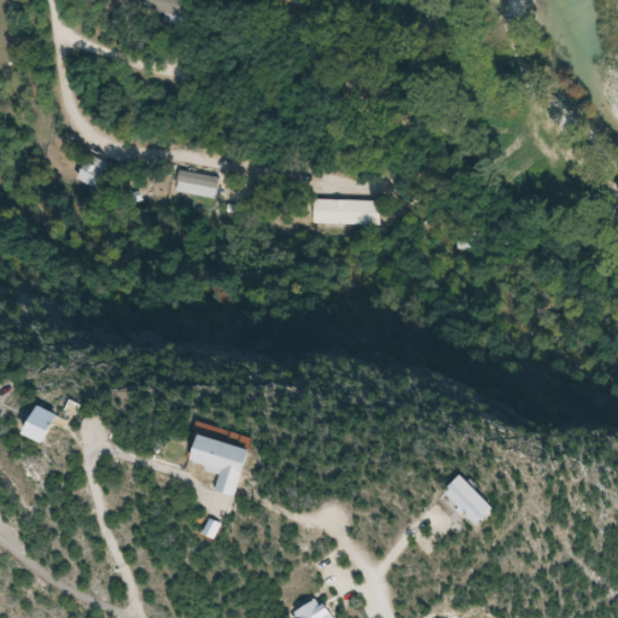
[(145,0),(144,11),(196,21),(199,0),(145,0)]
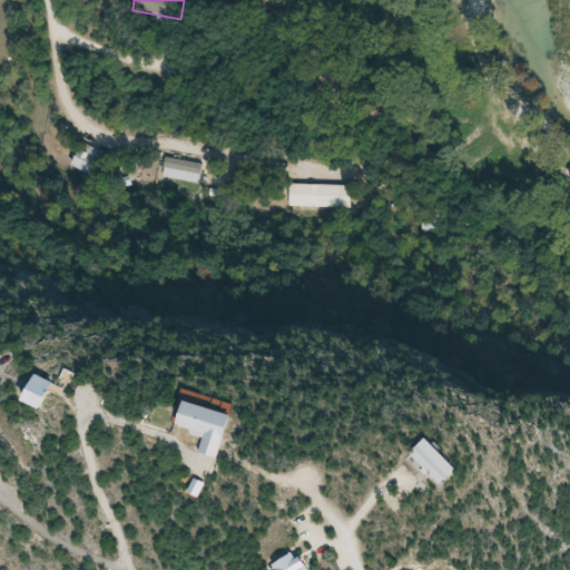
[(71,166),(88,177),(104,155),(86,144),(71,166)]
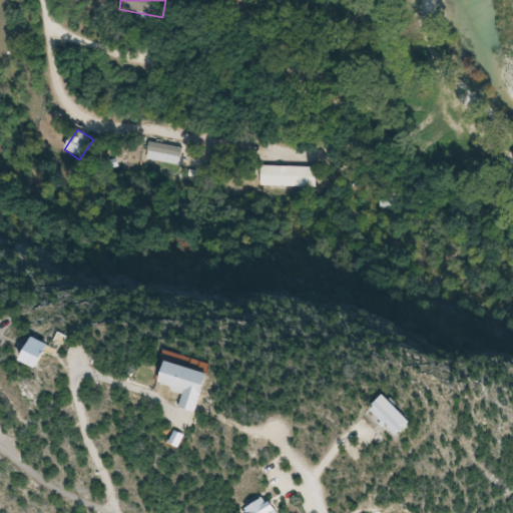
[(316,186),(316,167),(275,167),(275,186),(316,186)]
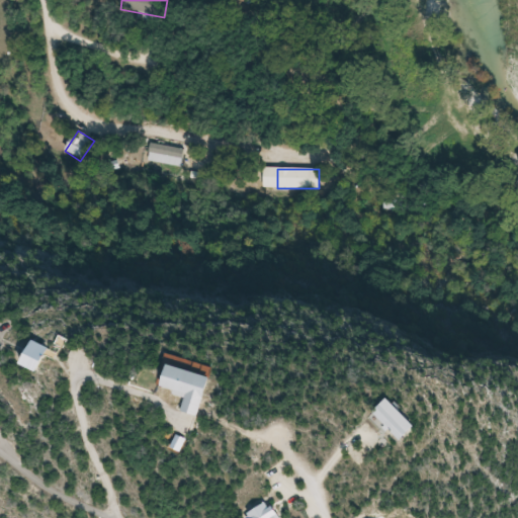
[(381,209),(402,214),(406,197),(386,192),(381,209)]
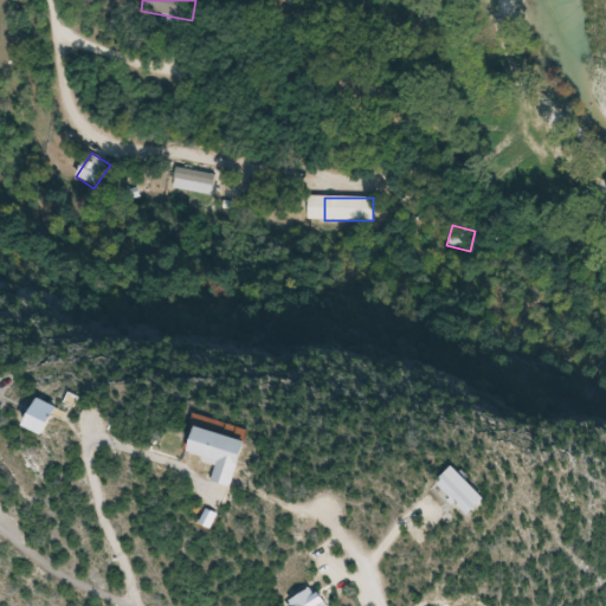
[(75,434),(89,405),(71,395),(57,425),(75,434)]
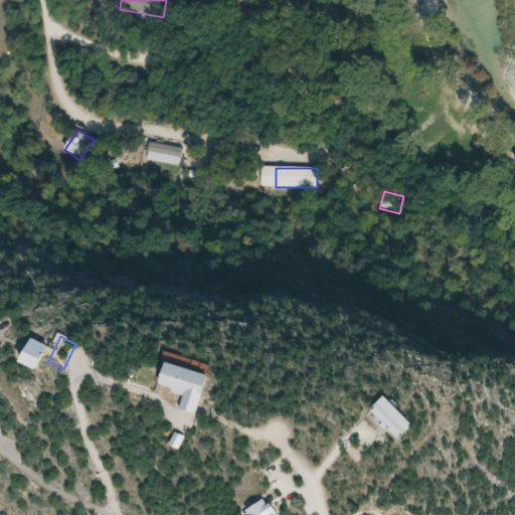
[(245,373),(208,358),(198,382),(217,390),(211,406),(230,413),(245,373)]
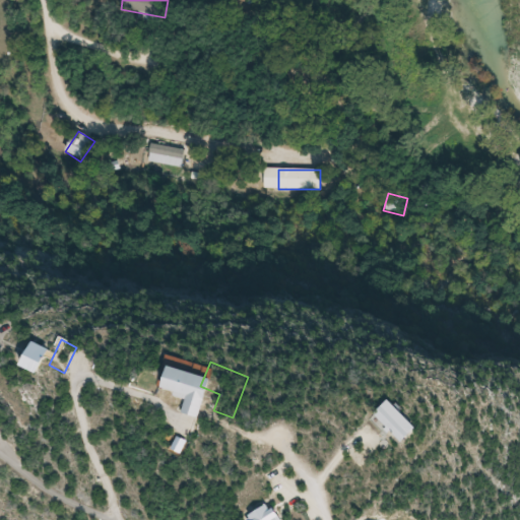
[(298,519),(284,501),(259,519),(298,519)]
